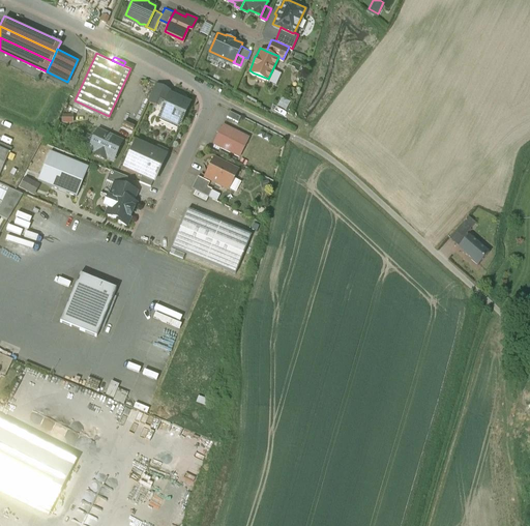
[(172,89),(155,82),(147,98),(157,104),(159,98),(166,101),(170,93),(172,89)]
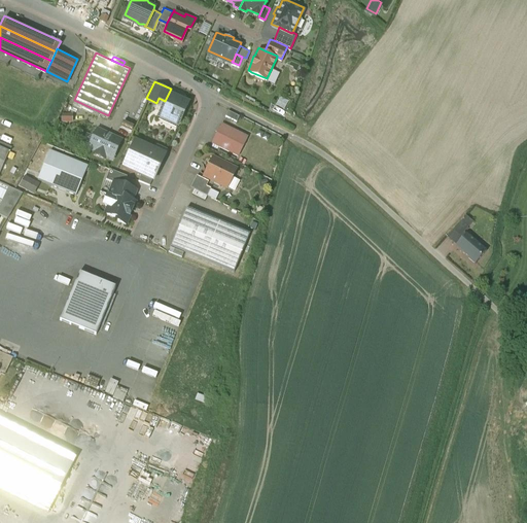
[(169,93),(165,101),(159,114),(178,123),(187,101),(169,93)]
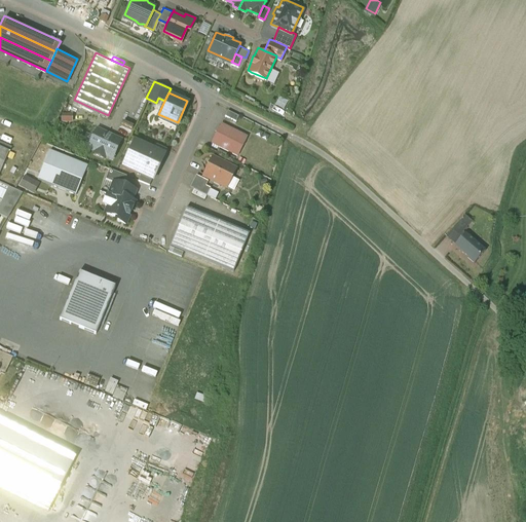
[(238,114),(228,108),(225,113),(236,119),(238,114)]
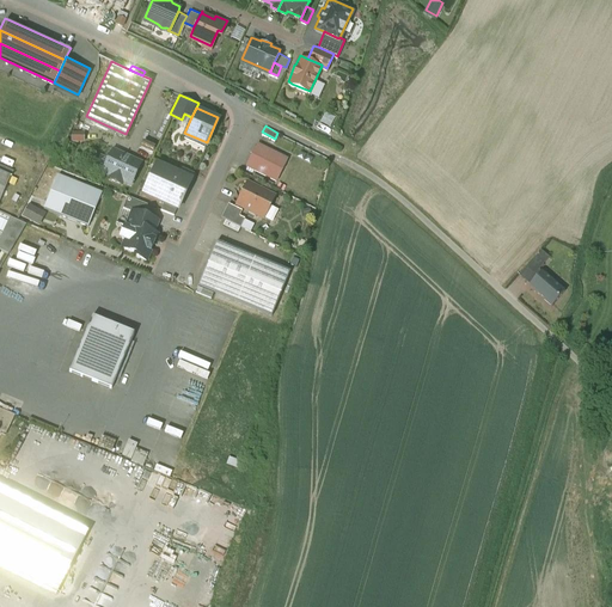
[(287,157),(257,141),(246,163),(276,178),(287,157)]
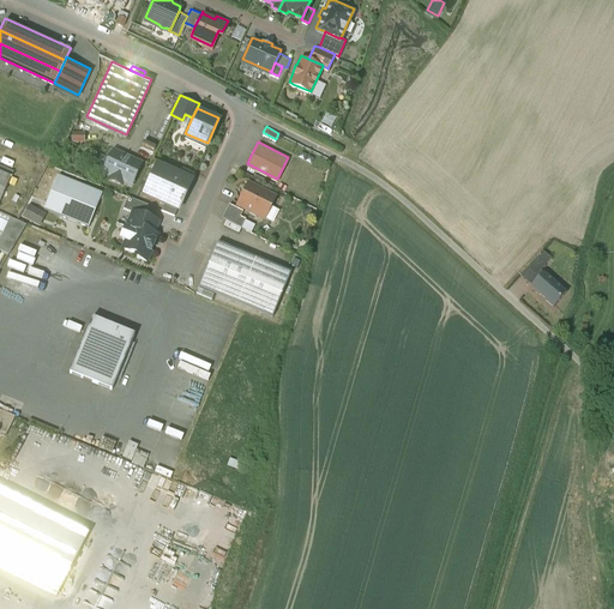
[(142,161),(113,148),(103,170),(112,174),(109,176),(121,182),(122,179),(131,182),(142,161)]
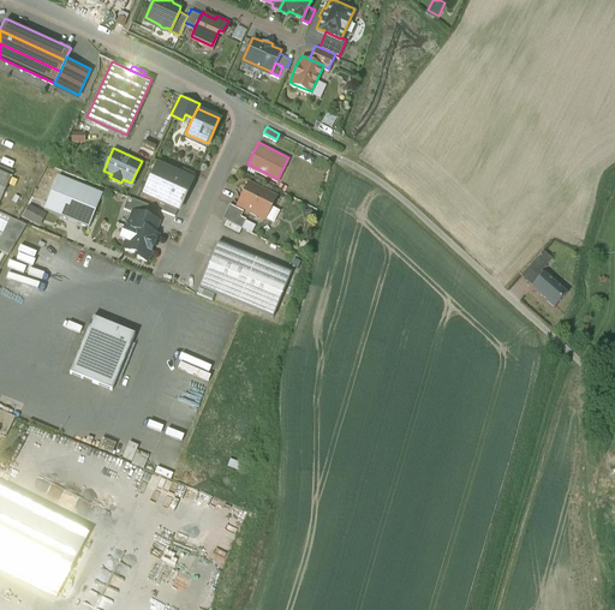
[(0,197),(13,169),(0,162),(0,197)]
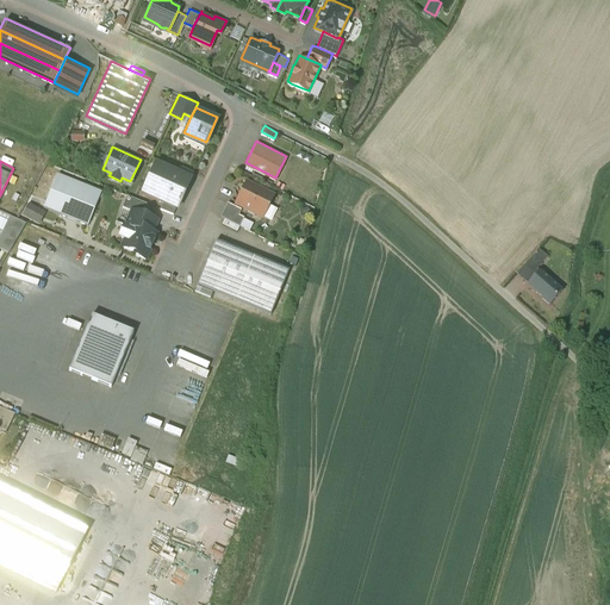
[(191,176),(156,161),(143,189),(163,199),(176,205),(178,205),(191,176)]
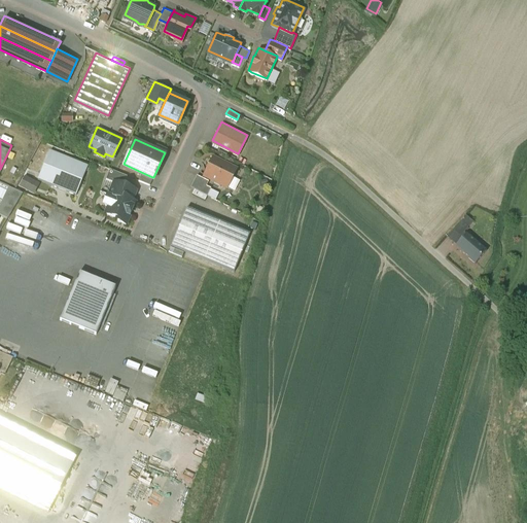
[(88,164),(49,148),(38,177),(76,193),(88,164)]
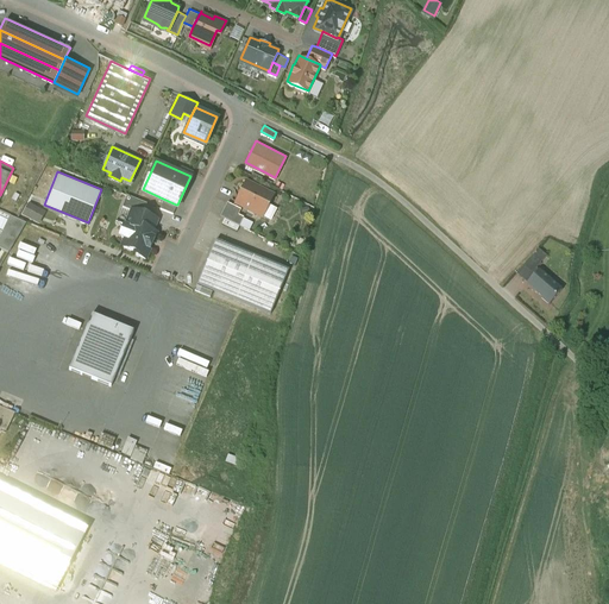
[(274,193),(246,178),(242,189),(239,189),(240,192),(236,201),(262,214),(263,214),(269,202),(274,193)]
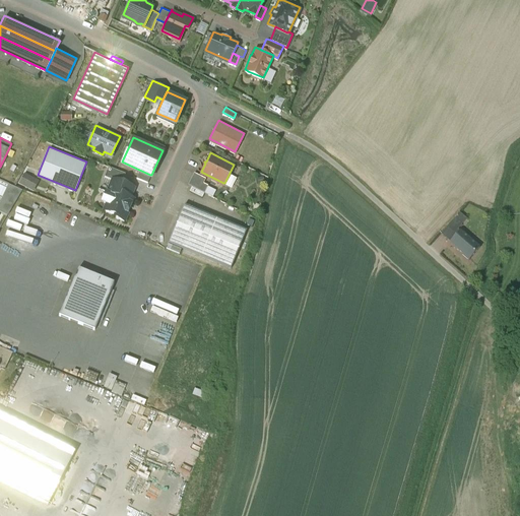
[(125,172),(109,165),(105,175),(113,178),(113,177),(122,181),(125,172)]
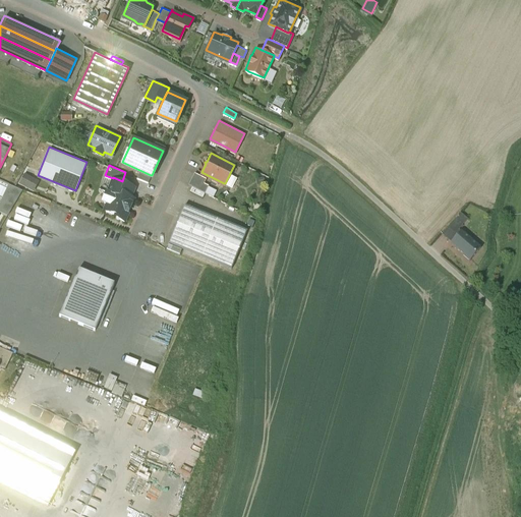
[(151,175),(139,170),(136,176),(148,181),(151,175)]
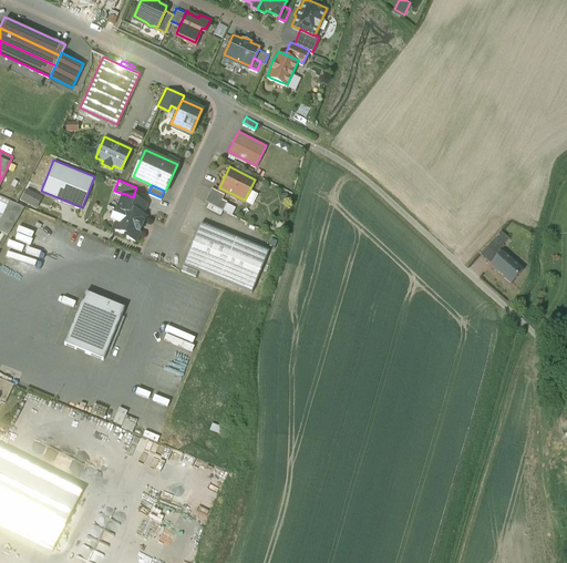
[(37,192),(27,186),(22,197),(30,203),(37,192)]
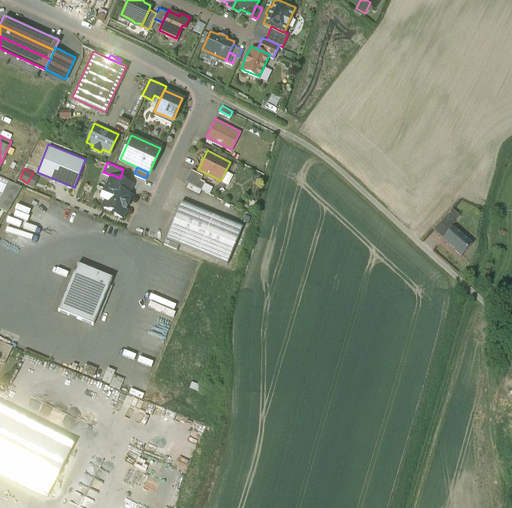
[(202,174),(191,168),(185,180),(201,188),(205,181),(200,178),(202,174)]
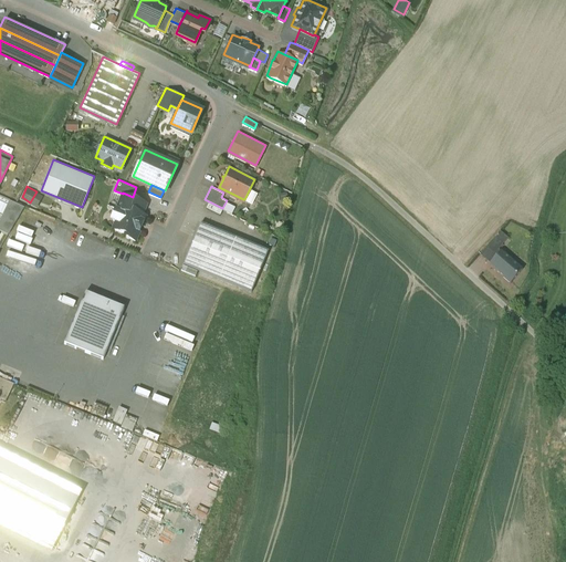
[(250,188),(244,199),(251,203),(257,191),(250,188)]
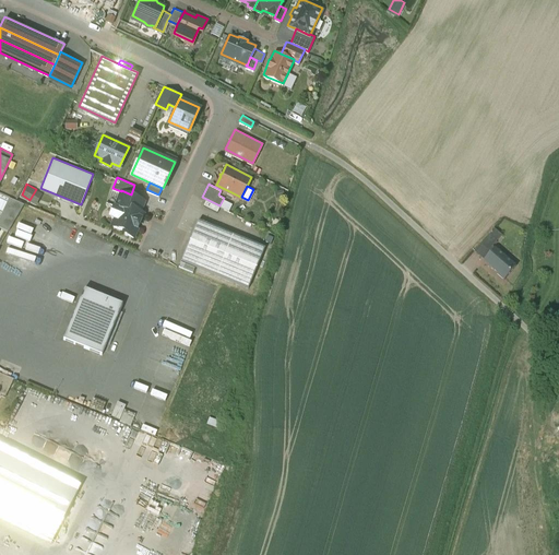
[(131,195),(121,190),(121,191),(116,203),(115,202),(110,212),(111,215),(115,216),(111,224),(125,228),(126,232),(133,235),(143,211),(140,210),(144,200),(131,195)]
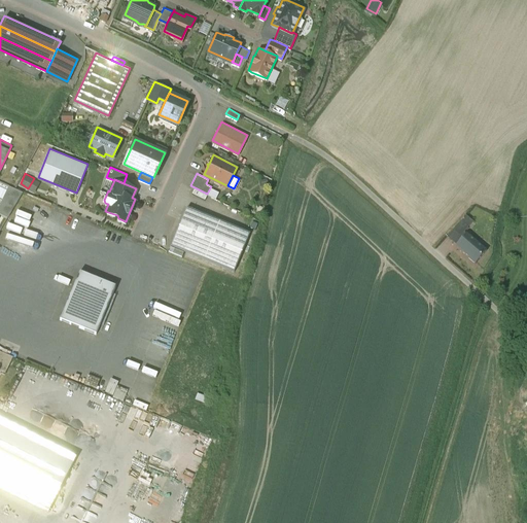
[(8,184),(0,201),(0,212),(7,216),(22,190),(8,184)]
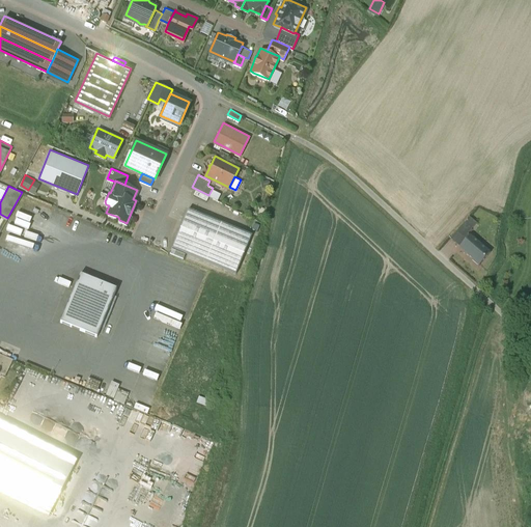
[(251,233),(188,207),(172,246),(235,272),(251,233)]
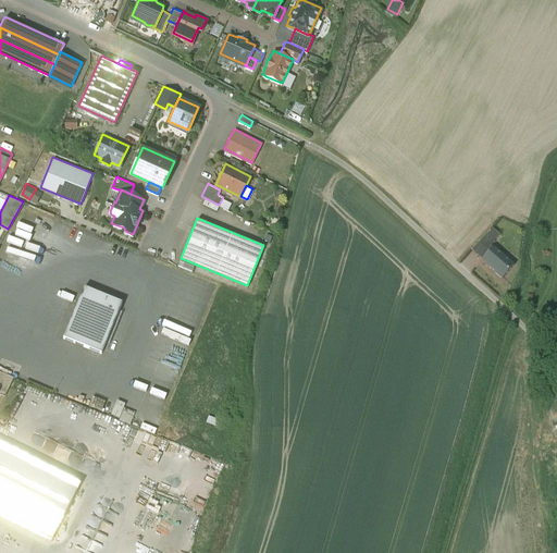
[(514,263),(493,245),(481,258),(502,277),(514,263)]
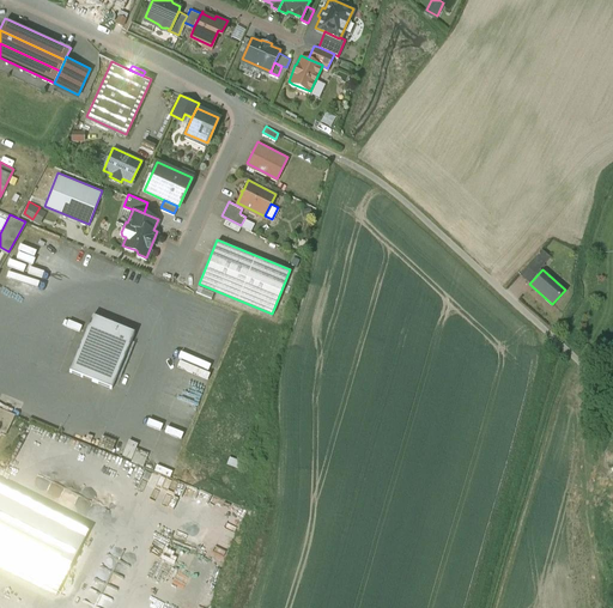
[(134,330),(92,314),(70,369),(111,387),(134,330)]
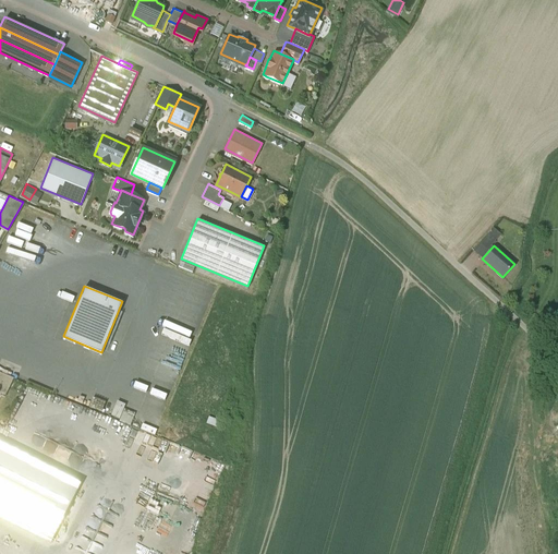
[(14,376),(0,370),(0,385),(7,389),(14,376)]
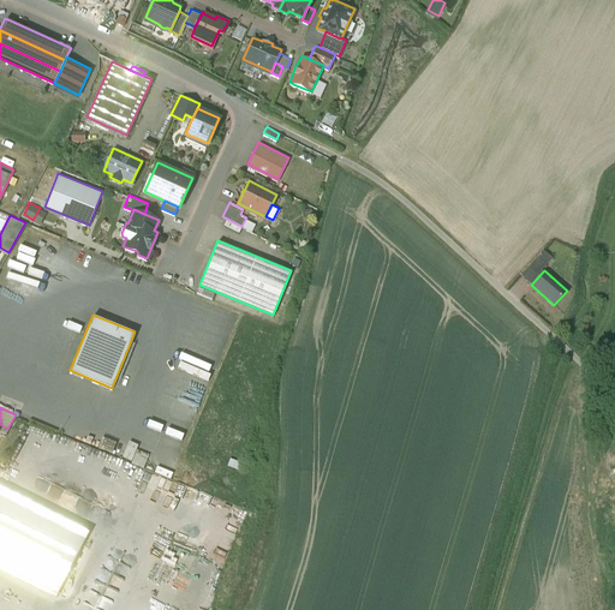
[(88,533),(49,514),(0,489),(0,568),(55,597),(88,533)]
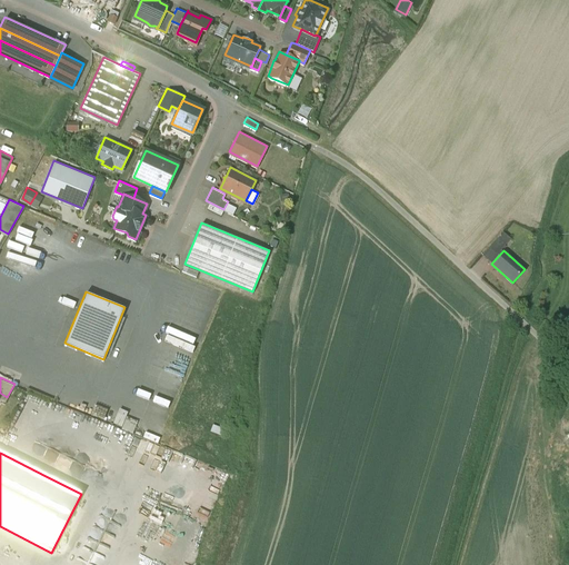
All buildings are outlined.
